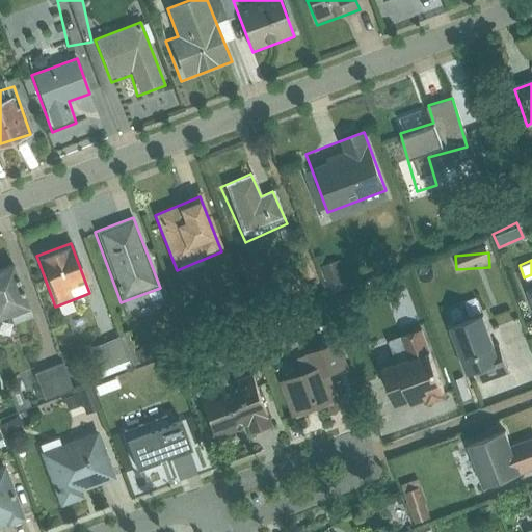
[(0,320),(31,310),(14,264),(0,268),(0,320)]
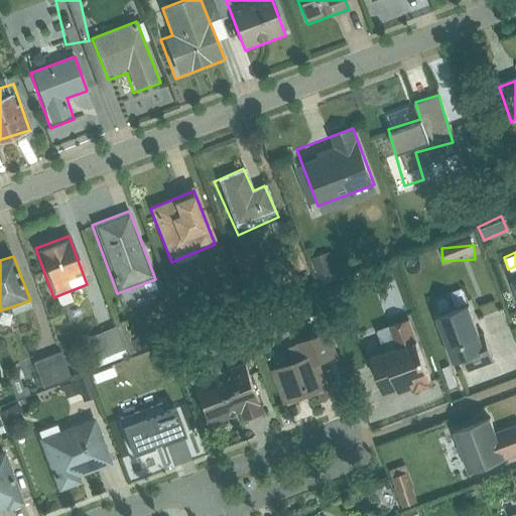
[(435,273),(420,277),(424,290),(438,286),(435,273)]
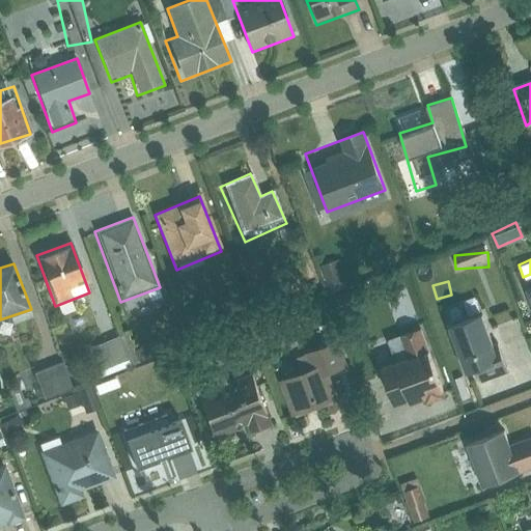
[(449,319),(466,383),(502,372),(485,310),(449,319)]
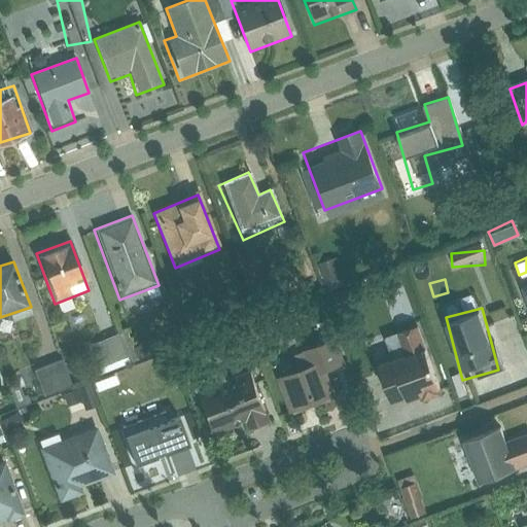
[(389,409),(438,392),(417,330),(367,348),(389,409)]
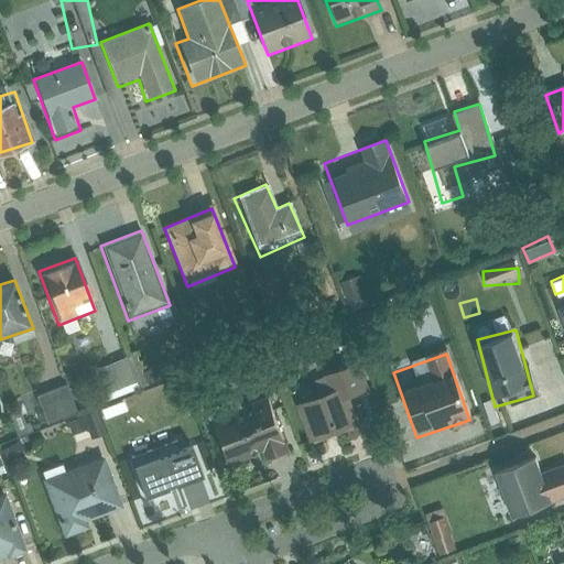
[(130,356),(95,367),(106,399),(141,388),(130,356)]
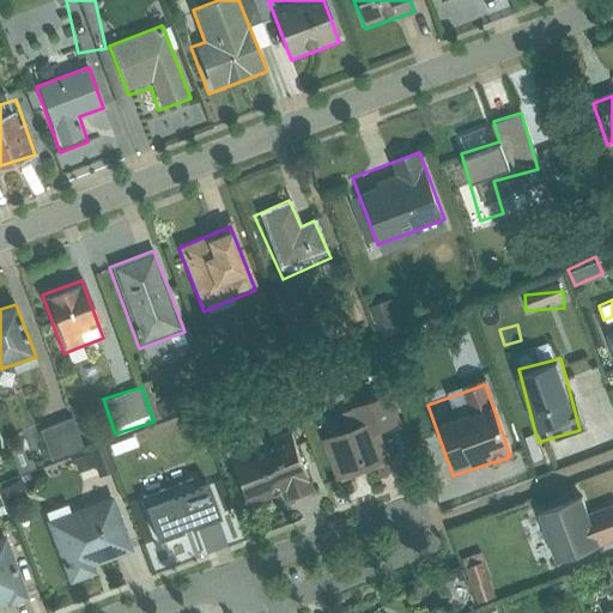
[(73,418),(40,425),(47,456),(79,450),(73,418)]
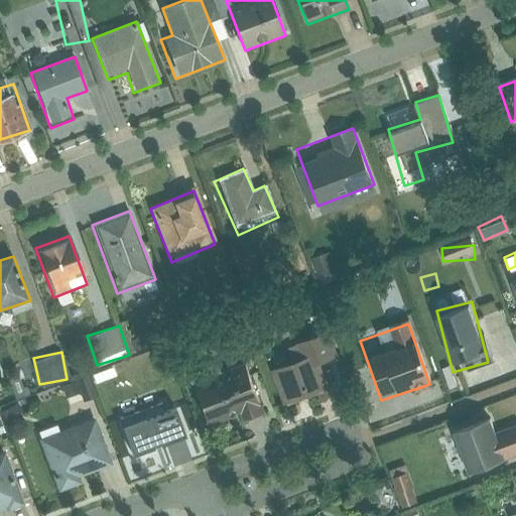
[(279,409),(328,391),(313,355),(265,373),(279,409)]
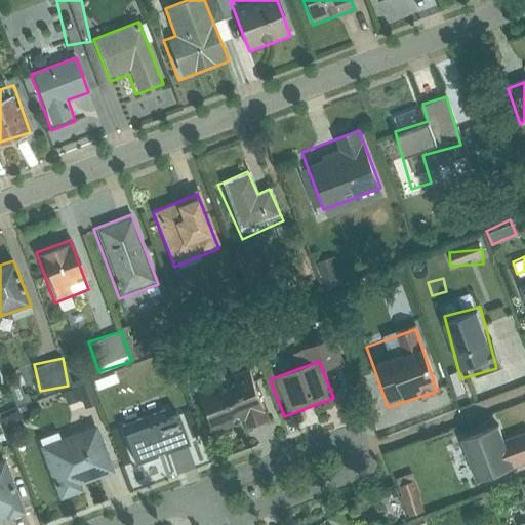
[(211,439),(265,418),(245,365),(191,386),(211,439)]
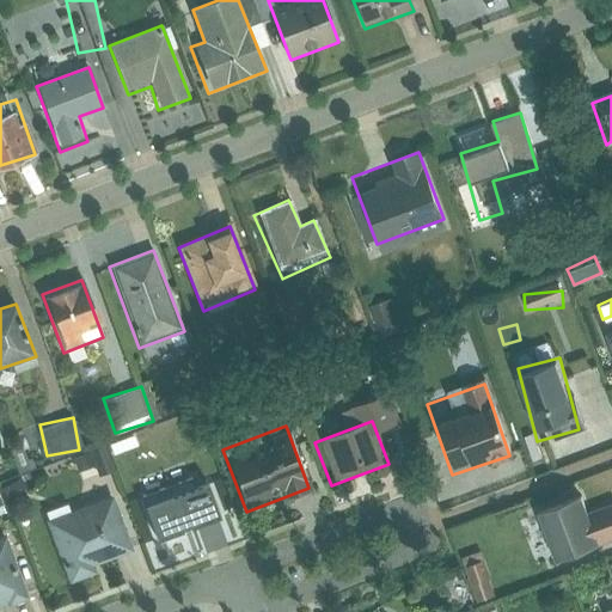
[(14,453),(38,447),(35,430),(11,436),(14,453)]
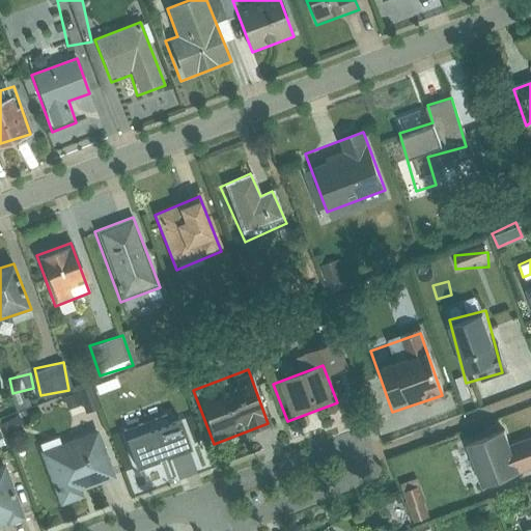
[(93,384),(96,395),(118,389),(115,378),(93,384)]
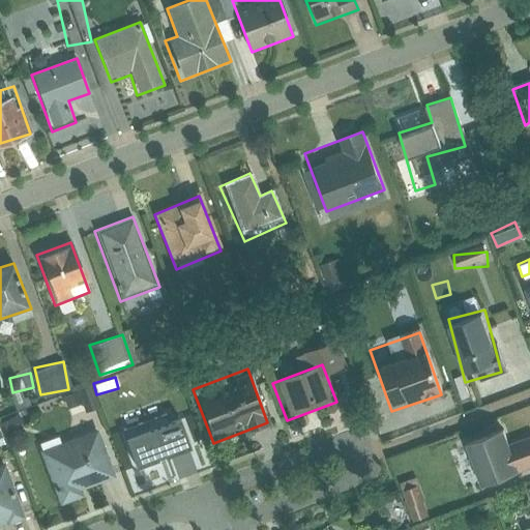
[(90,386),(62,392),(65,406),(82,402),(84,410),(94,408),(90,386)]
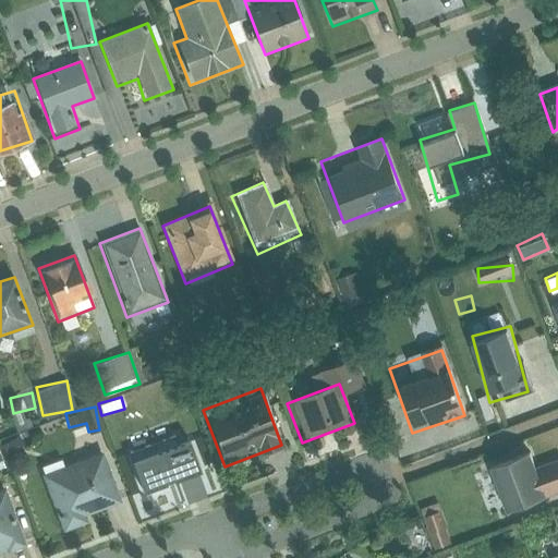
[(125,459),(137,494),(203,470),(191,435),(125,459)]
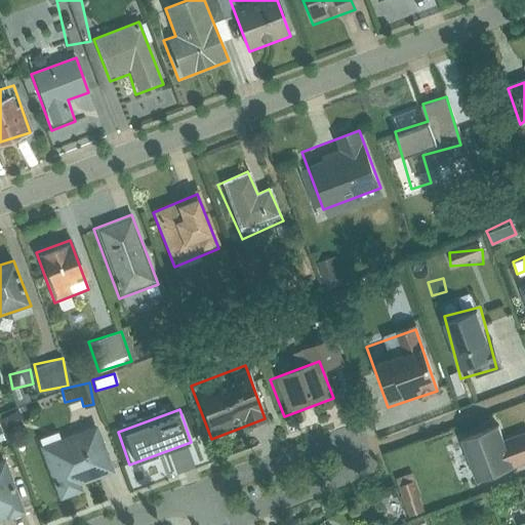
[(113,471),(96,425),(40,445),(58,500),(82,492),(79,482),(113,471)]
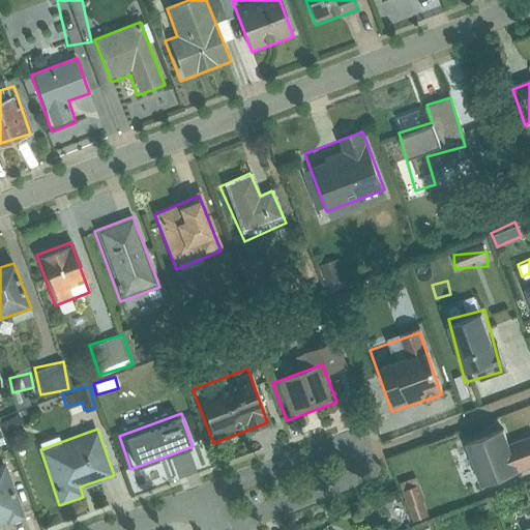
[(481,490),(529,471),(529,439),(509,447),(503,429),(464,443),(481,490)]
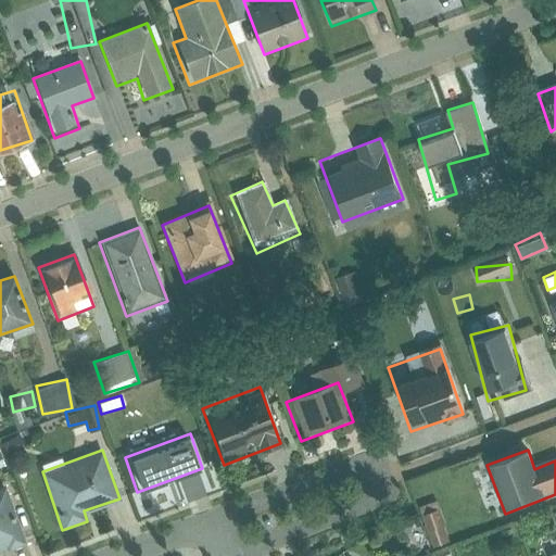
[(207,467),(148,489),(158,515),(217,493),(207,467)]
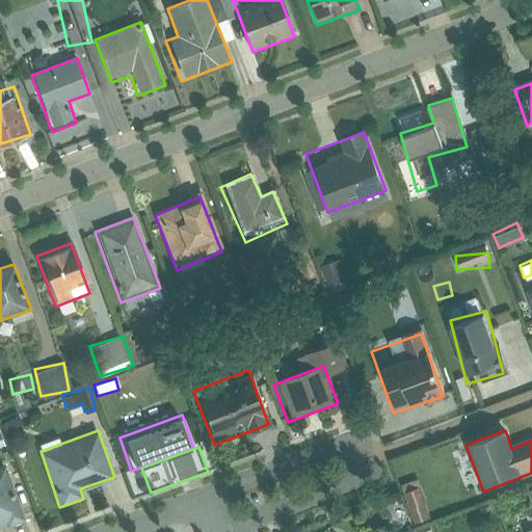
[(0,531),(23,524),(2,466),(0,466),(0,531)]
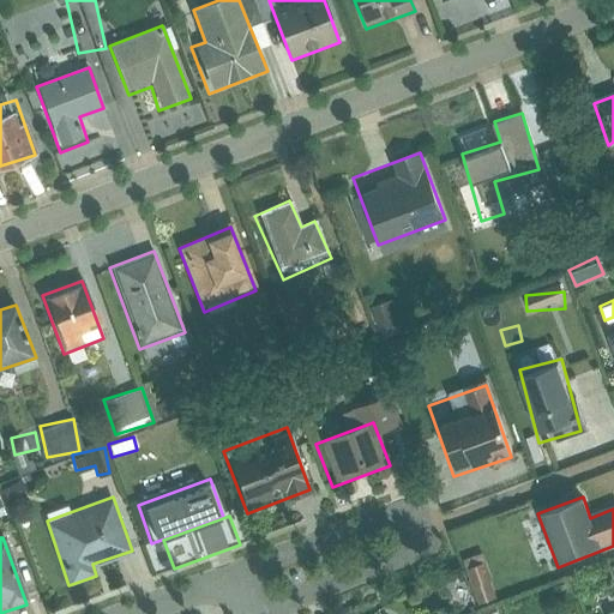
[(462,569),(475,606),(494,600),(482,561),(462,569)]
